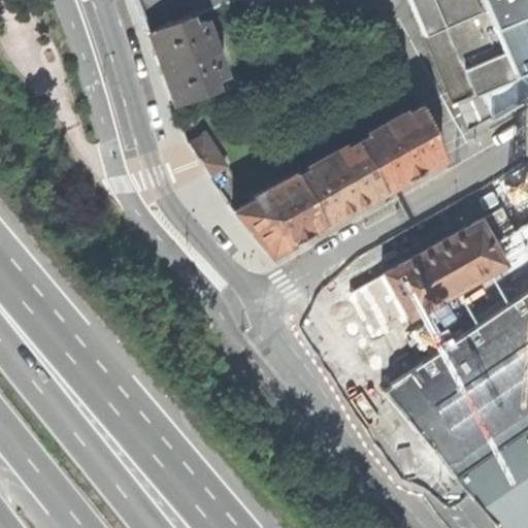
[(135,0),(147,31),(190,15),(235,0),(135,0)]
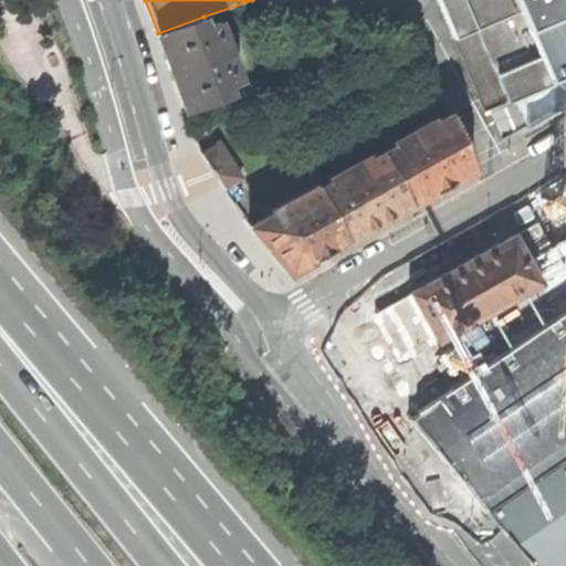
[(479,27),(512,102),(554,84),(553,80),(565,74),(565,0),(439,0),(456,38),(479,27)]
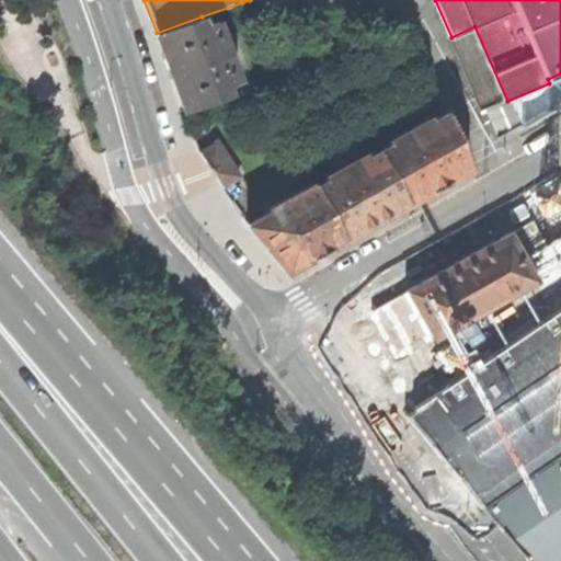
[(206,26),(202,16),(157,33),(172,75),(186,112),(231,95),(228,84),(241,80),(236,65),(229,68),(218,39),(225,36),(219,21),(206,26)]
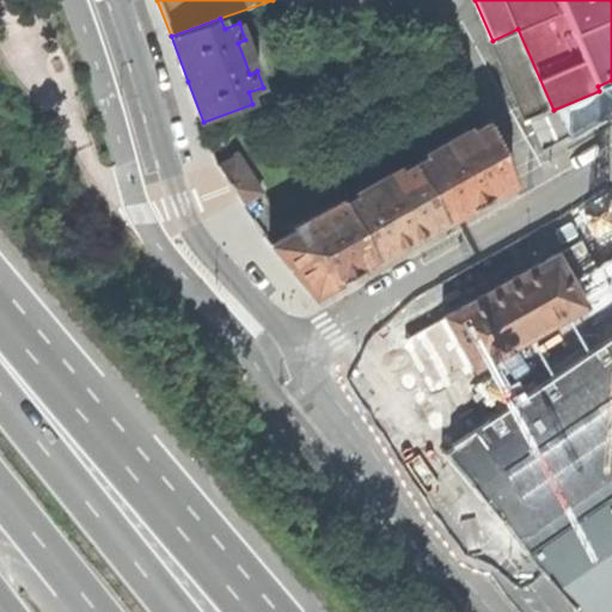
[(429,159),(415,166),(446,222),(477,204),(515,182),(490,124),(470,135),(467,130),(426,154),(429,159)]
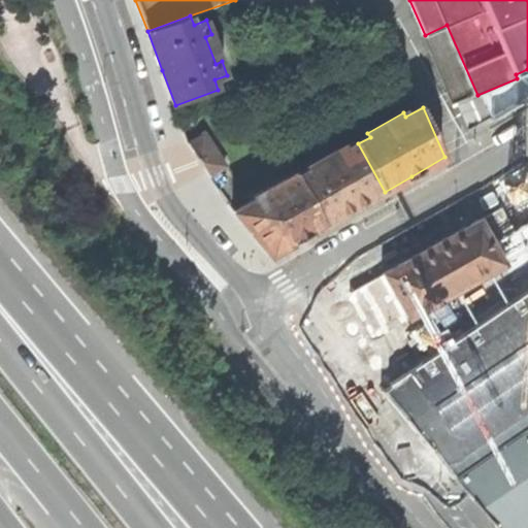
[(190,143),(211,176),(227,166),(206,133),(190,143)]
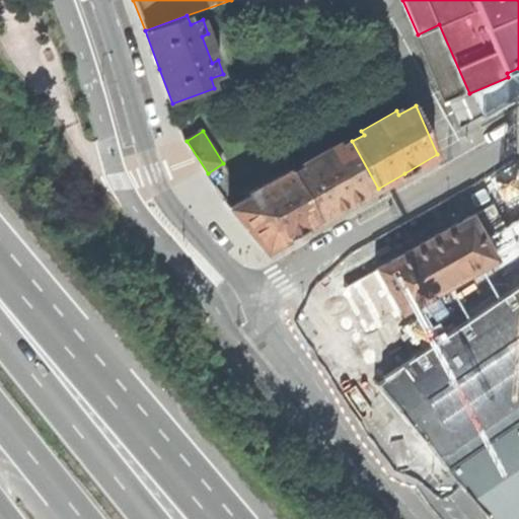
[(304,167),(291,174),(319,222),(350,205),(378,189),(352,141),(340,147),(339,144),(302,164),(304,167)]
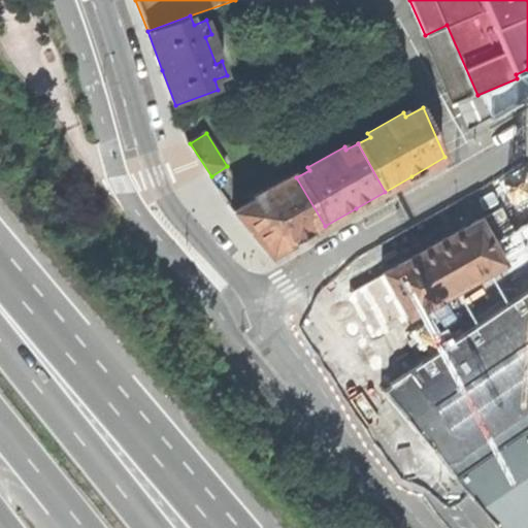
[(257,200),(237,212),(255,235),(271,257),(298,241),(325,226),(296,177),(294,174),(255,197),(257,200)]
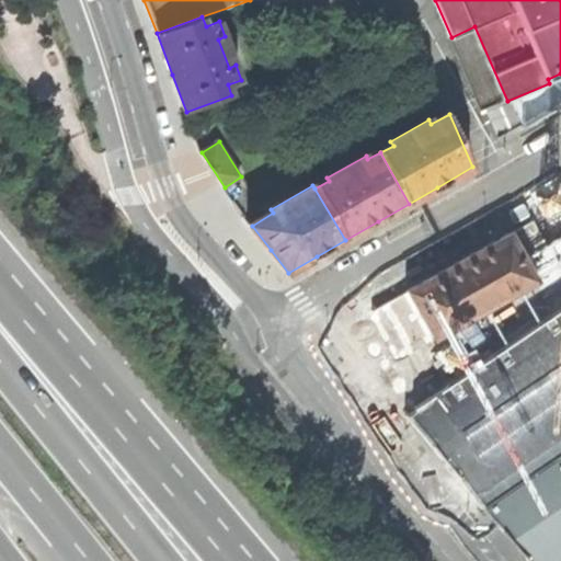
[(385,363),(416,409),(560,309),(560,263),(559,264),(534,219),(482,249),(428,278),(409,289),(410,290),(374,311),(391,341),(379,348),(388,361),(385,363)]
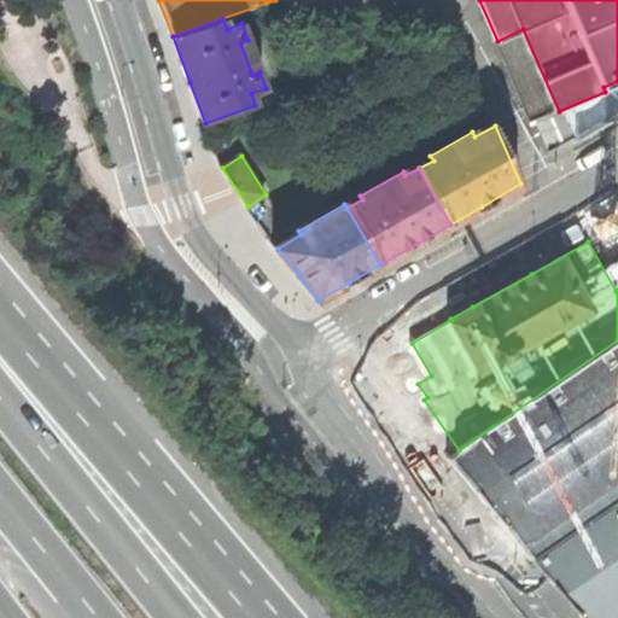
[(494,512),(532,559),(617,500),(617,340),(459,450),(449,458),(494,512)]
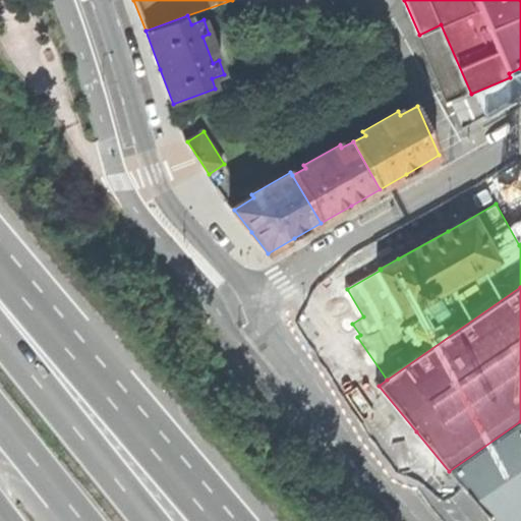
[(488,518),(490,520),(520,520),(520,421),(449,471),(468,495),(472,491),(493,514),(488,518)]
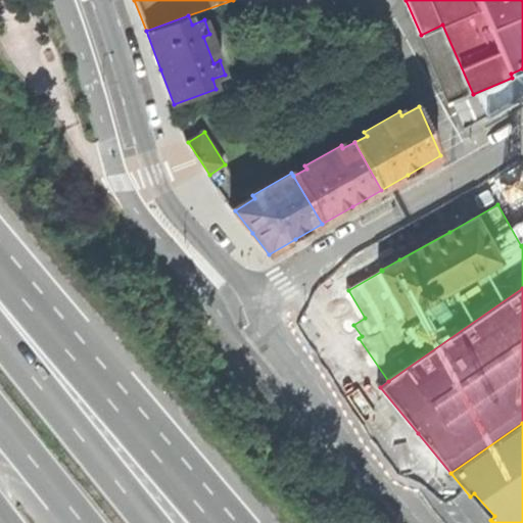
[(474,493),(470,496),(480,508),(490,520),(494,516),(474,493)]
